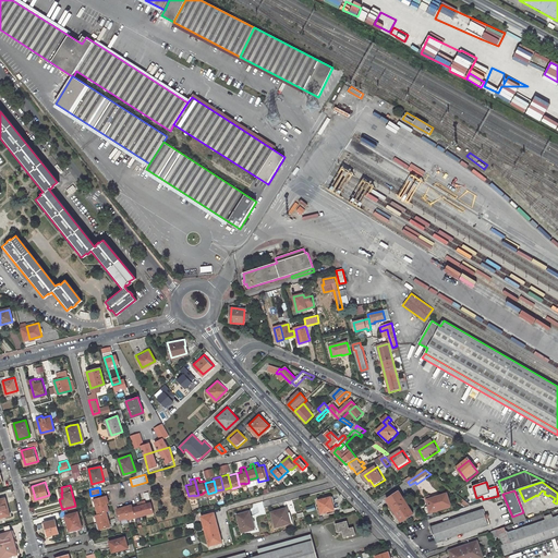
[(414,514),(399,492),(387,500),(401,522),(414,514)]
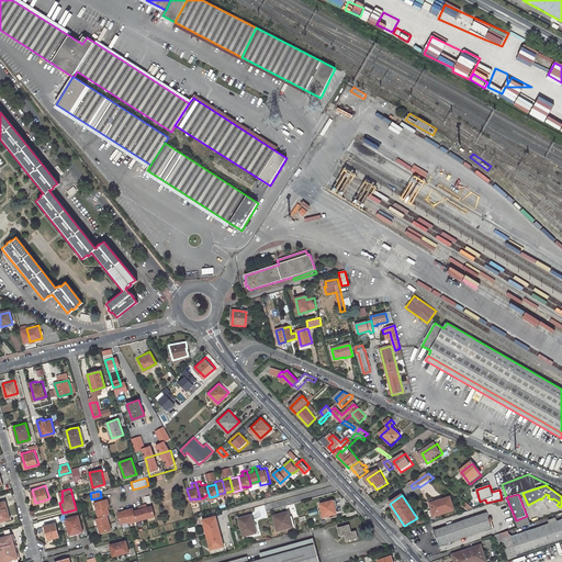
[(101,497),(91,499),(94,508),(105,505),(107,505),(104,496),(101,497)]
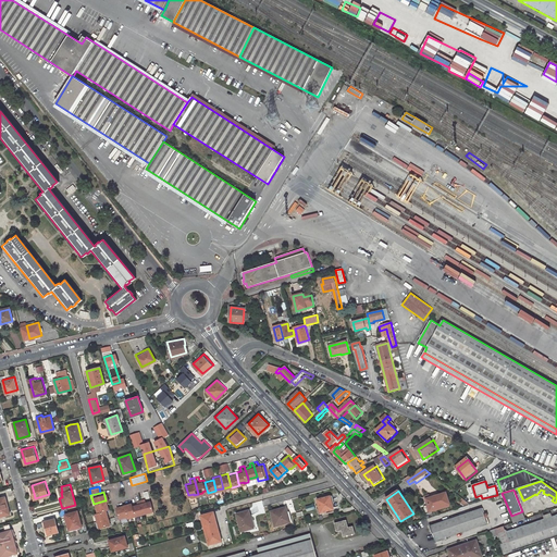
[(0,515),(10,512),(5,495),(0,497),(0,496),(0,515)]
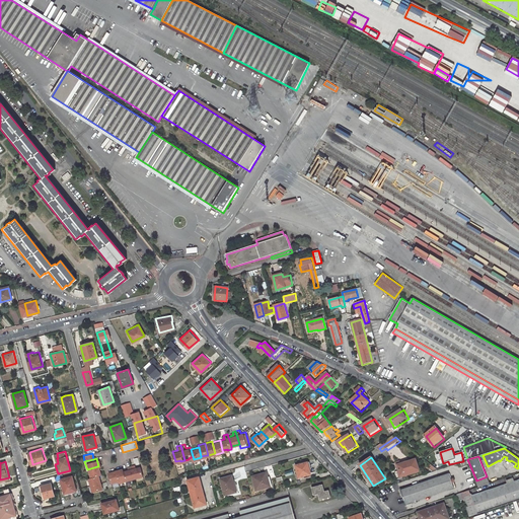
[(418,471),(415,461),(397,466),(400,477),(418,471)]
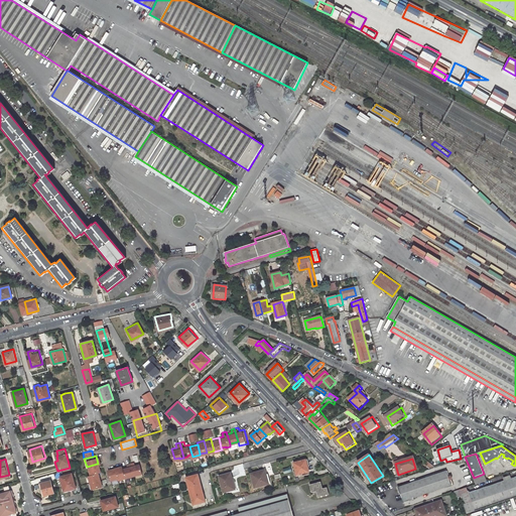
[(305,460),(293,463),(296,475),(308,472),(305,460)]
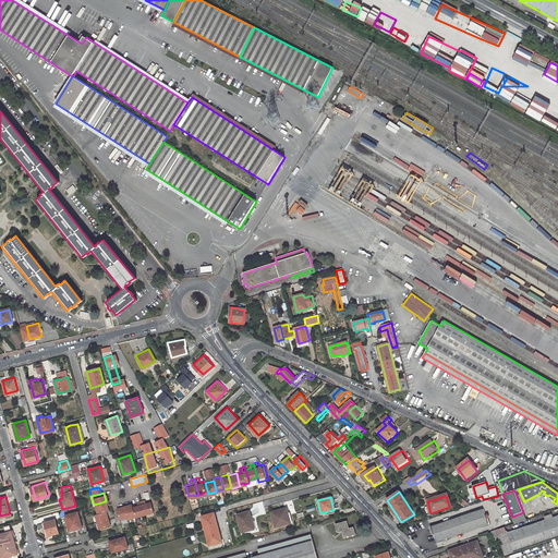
[(141,499),(144,513),(153,510),(150,501),(145,502),(144,498),(141,499)]
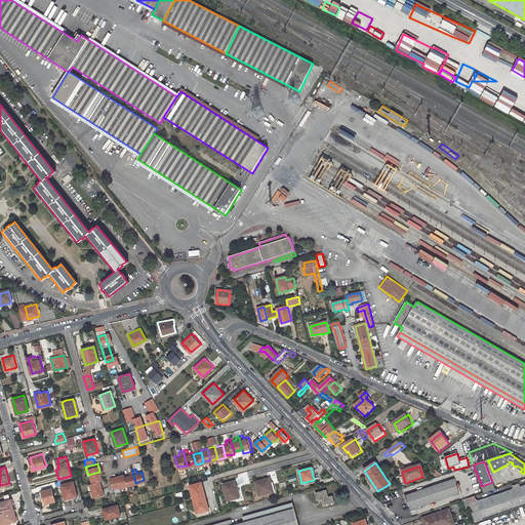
[(124,476),(126,485),(135,483),(132,470),(128,471),(129,475),(124,476)]
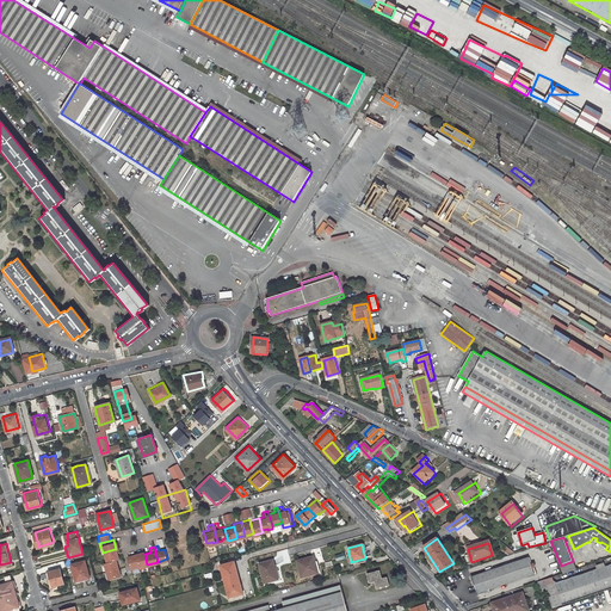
[(105,561),(115,559),(117,557),(115,549),(103,553),(105,561)]
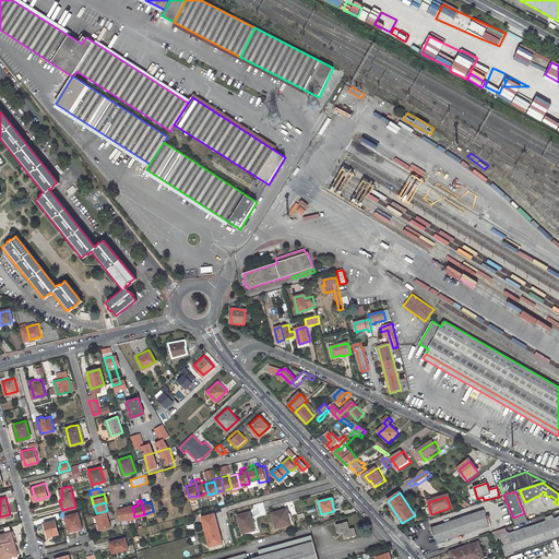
[(134,516),(132,507),(131,503),(123,506),(127,516),(127,519),(134,516)]
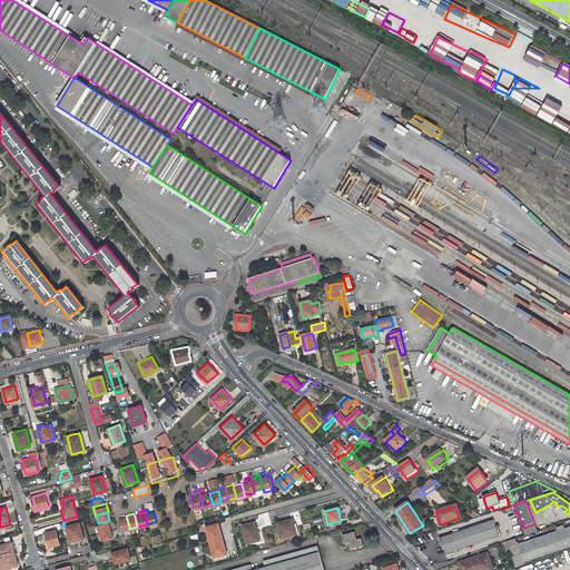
[(129,527),(126,516),(118,518),(121,529),(129,527)]
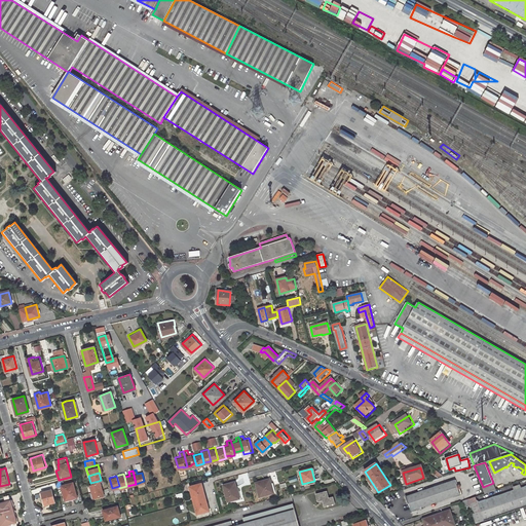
[(268,479),(255,483),(258,496),(274,492),(271,483),(270,483),(268,479)]
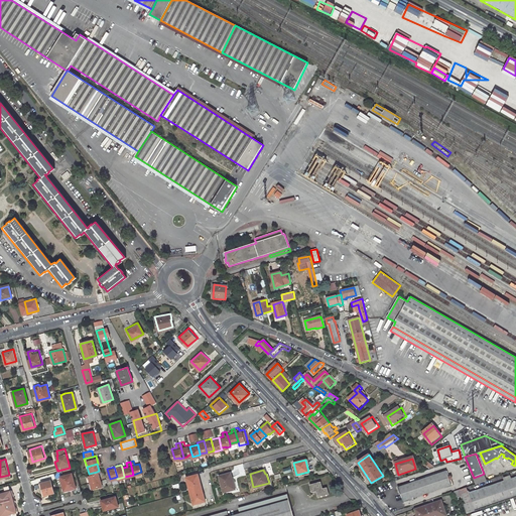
[(453,486),(447,471),(399,487),(404,502),(453,486)]
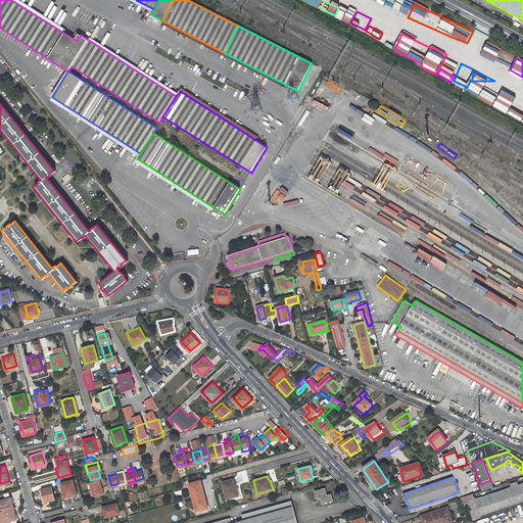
[(76,493),(73,478),(60,481),(63,493),(67,492),(68,495),(76,493)]
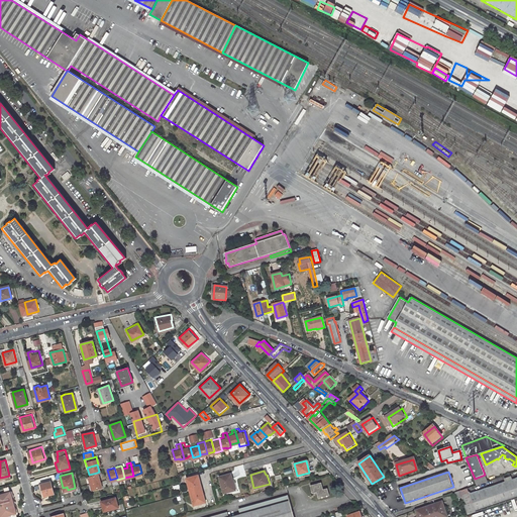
[(89,483),(99,480),(97,473),(89,475),(87,476),(89,483)]
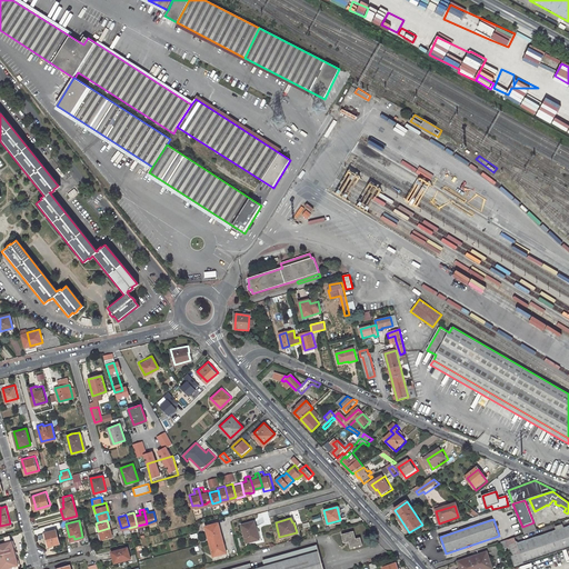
[(252,520),(239,523),(245,542),(258,539),(252,520)]
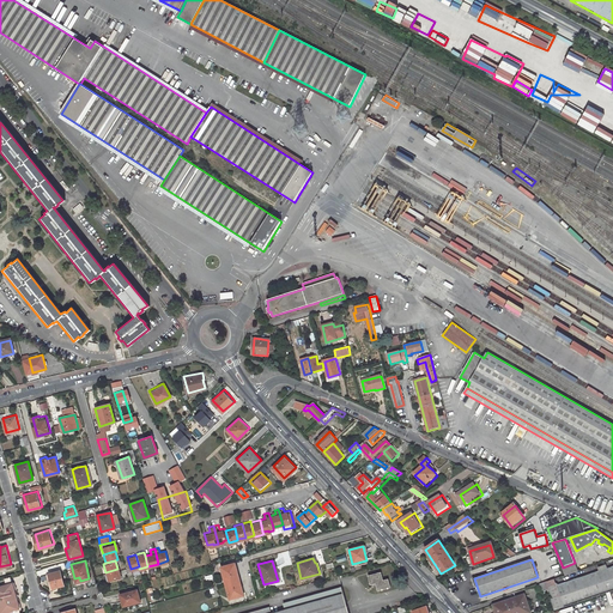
[(236,563),(222,565),(230,599),(244,595),(236,563)]
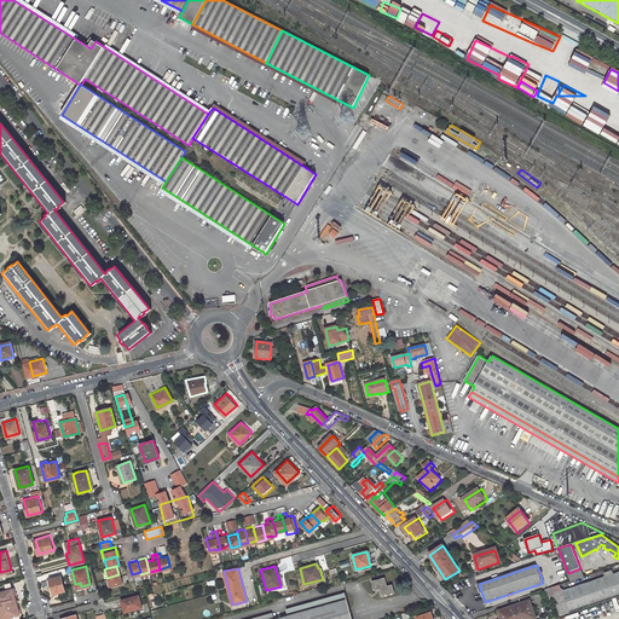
[(571,582),(584,577),(580,568),(568,573),(571,582)]
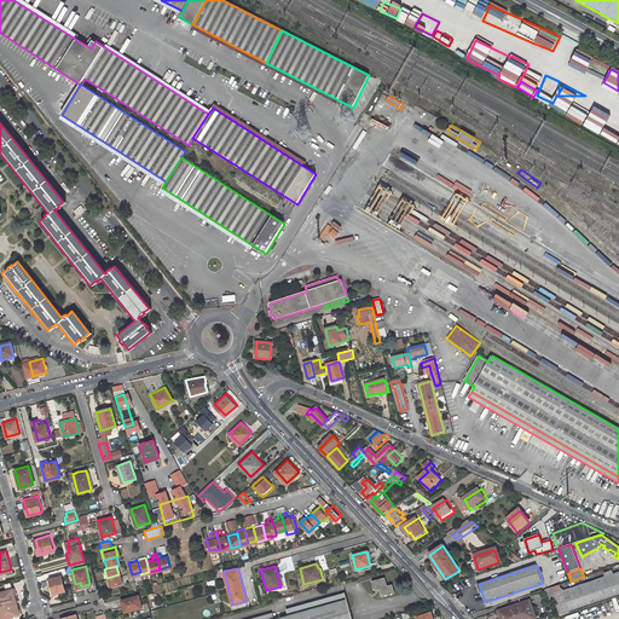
[(618,571),(572,588),(562,591),(570,613),(618,596),(618,571)]
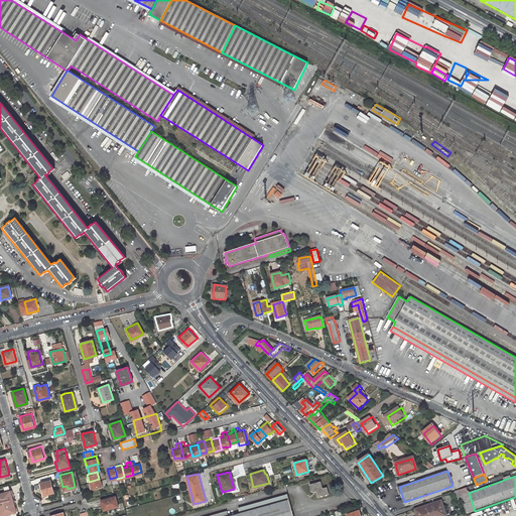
[(91,489),(101,486),(99,479),(89,482),(91,489)]
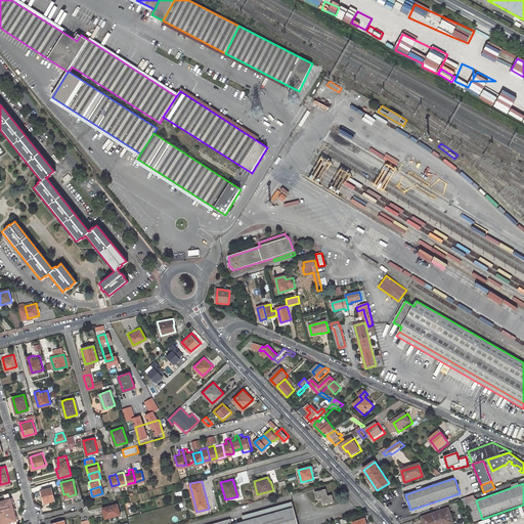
[(52,487),(42,489),(46,501),(55,498),(52,487)]
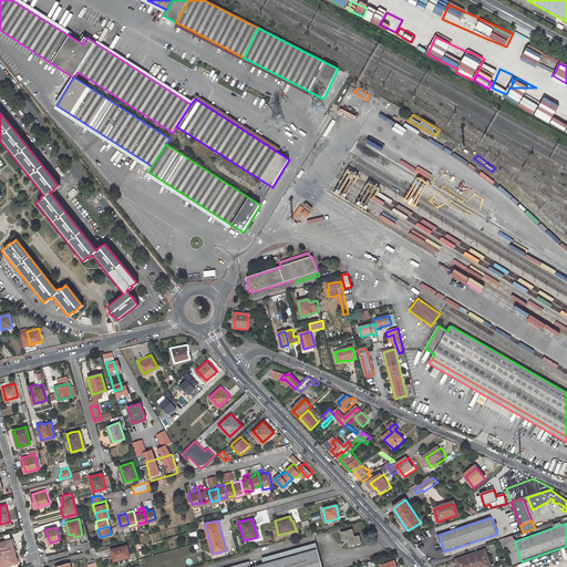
[(351,528),(339,532),(341,539),(347,537),(349,545),(361,543),(359,535),(354,536),(351,528)]
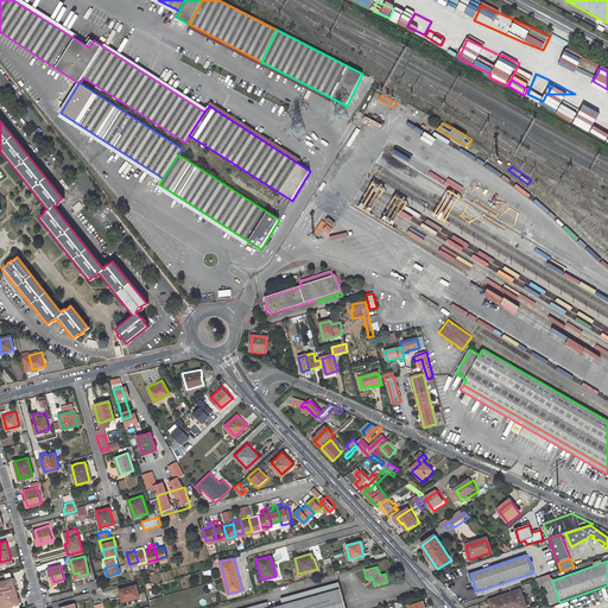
[(545,576),(546,582),(552,581),(562,577),(559,571),(545,576)]
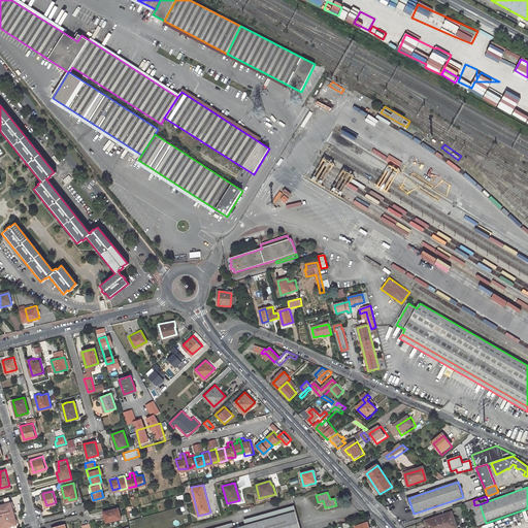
[(5,502),(0,503),(0,524),(1,526),(11,524),(17,522),(11,501),(5,502)]
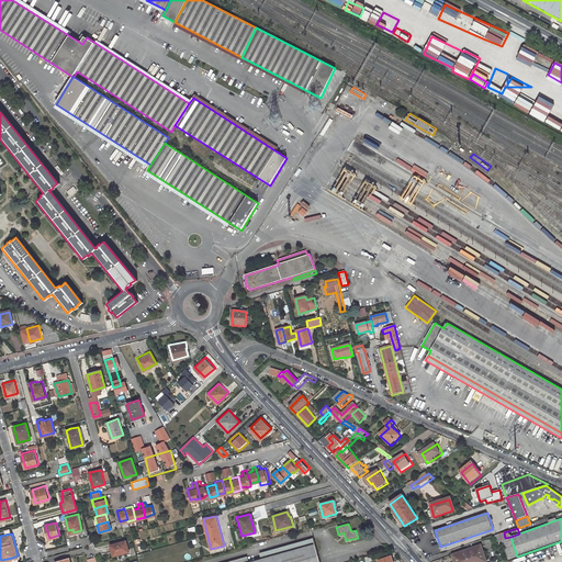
[(87,544),(91,543),(89,536),(81,538),(83,546),(87,544)]
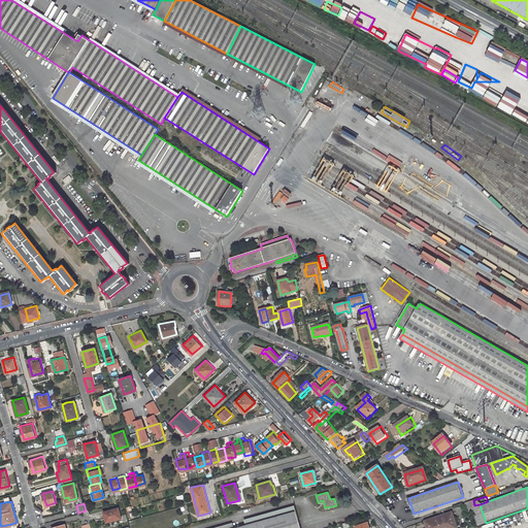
[(230,523),(208,527),(297,527),(293,505),(241,519),(243,525),(231,527),(230,523)]
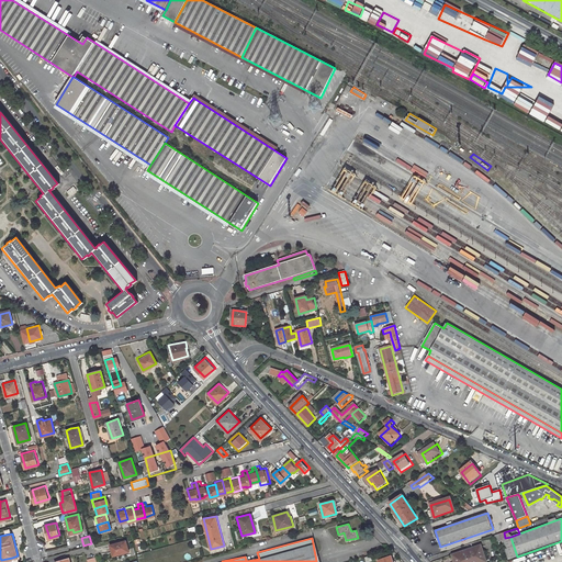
[(126,540),(110,544),(113,555),(128,551),(126,540)]
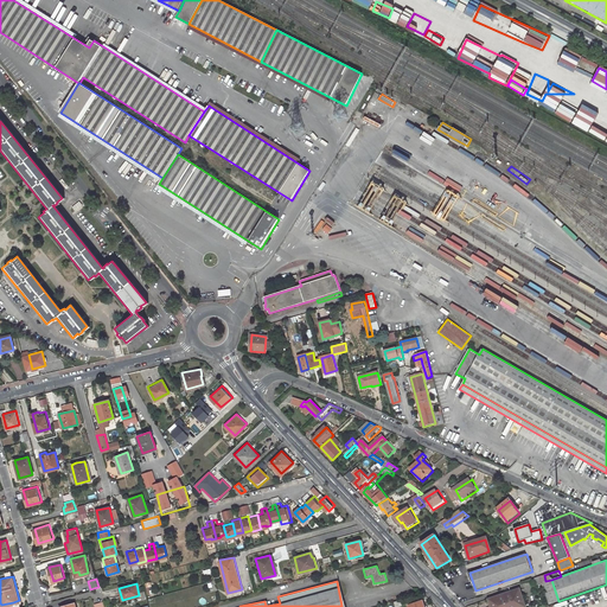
[(523,606),(524,606),(519,590),(490,600),(491,606),(523,606)]
